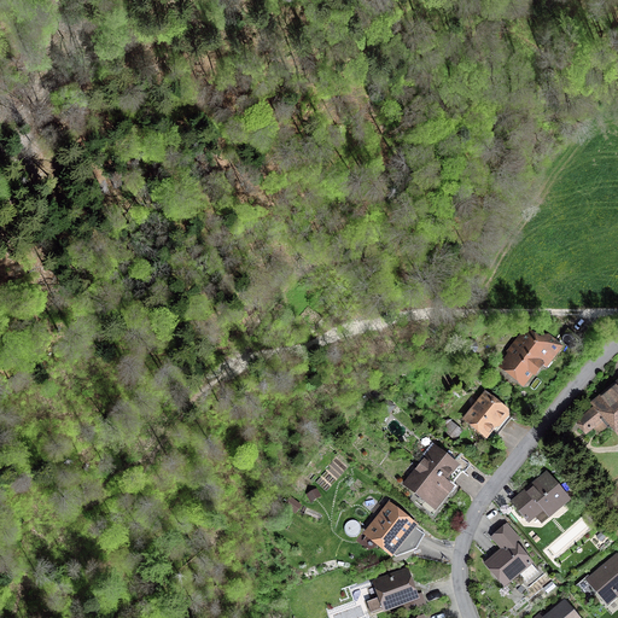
[(313,330),(321,320),(307,307),(298,318),(313,330)]
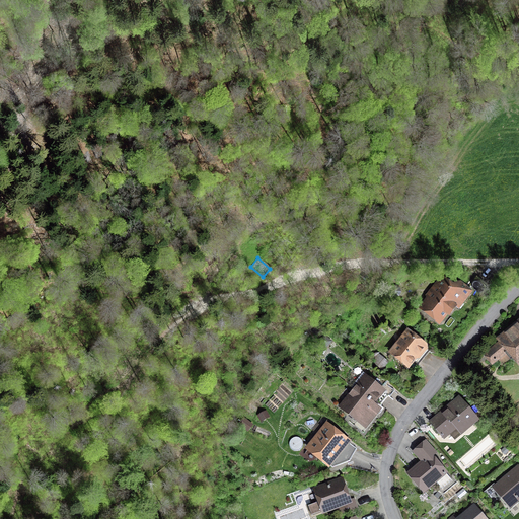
[(456,307),(458,309),(473,291),(467,286),(461,281),(454,282),(446,279),(438,286),(433,285),(425,295),(426,300),(419,309),(439,326),(447,315),(450,317),(456,307)]
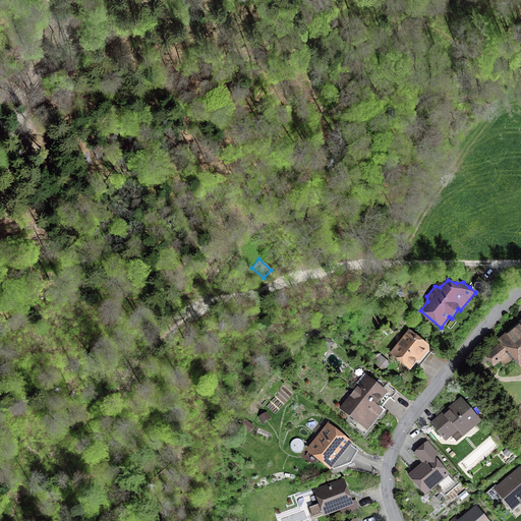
[(402,289),(398,286),(393,287),(390,291),(391,296),(395,299),(400,298),(403,294),(402,289)]
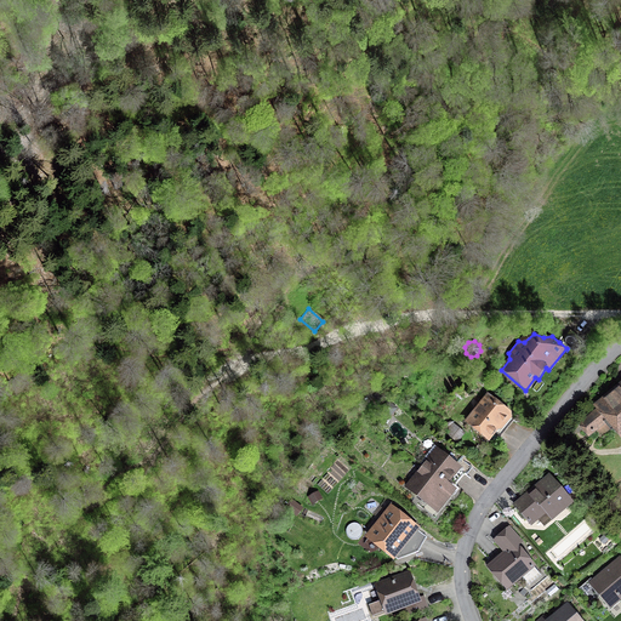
[(620,381),(592,405),(593,406),(575,421),(588,437),(607,423),(620,440),(620,381)]
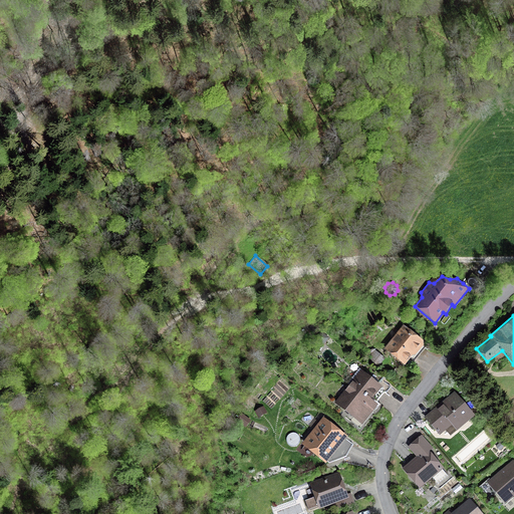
[(404,325),(383,349),(405,366),(414,355),(416,356),(426,343),(404,325)]
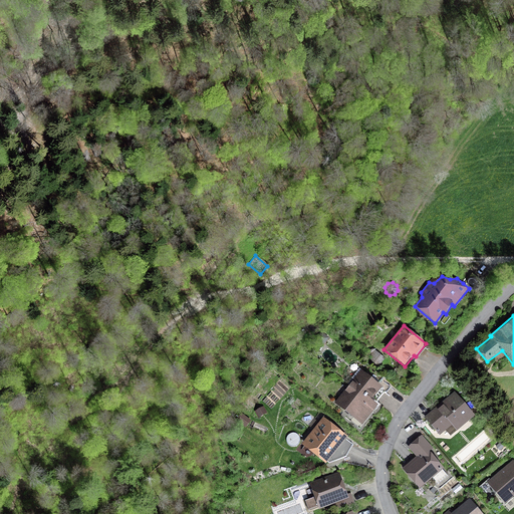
[(327,338),(321,333),(316,339),(320,342),(323,342),(327,338)]
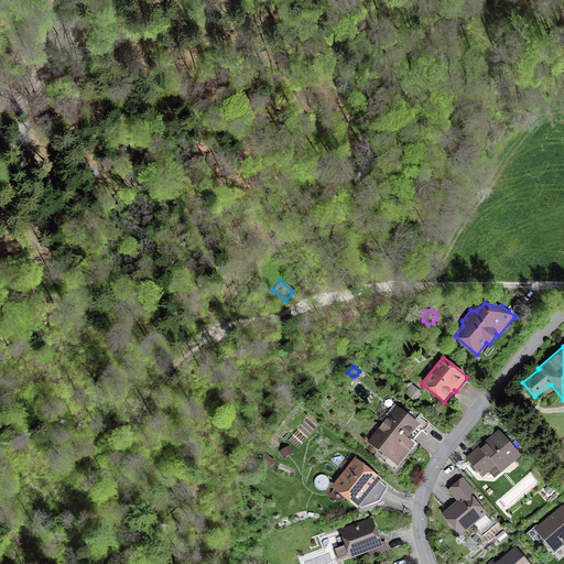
[(414,402),(422,392),(410,381),(405,384),(400,390),(414,402)]
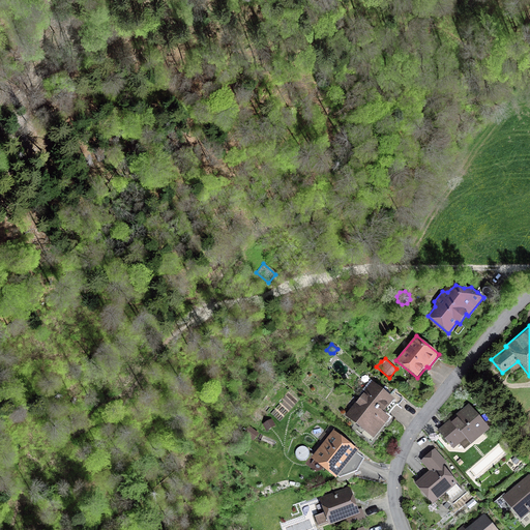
[(384,413),(394,399),(371,380),(362,390),(364,391),(345,416),(374,439),(390,418),(384,413)]
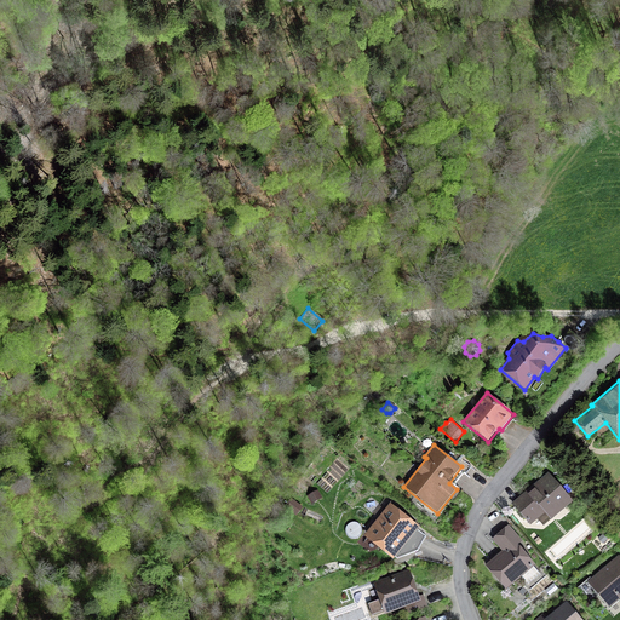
[(575,501),(550,471),(511,504),(530,526),(538,520),(543,527),(550,521),(551,521),(575,501)]
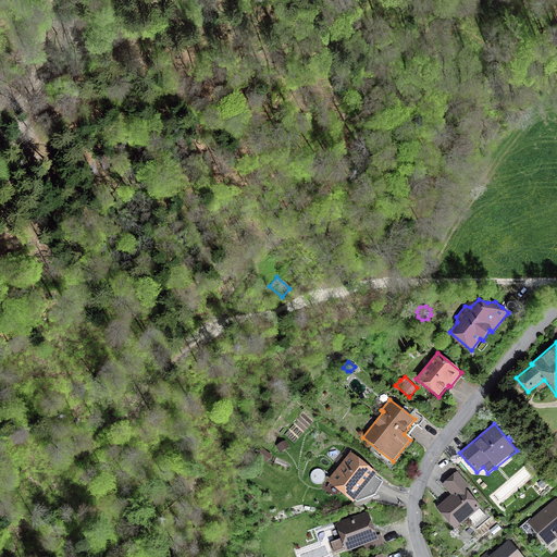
[(276,445),(280,453),(289,447),(285,441),(276,445)]
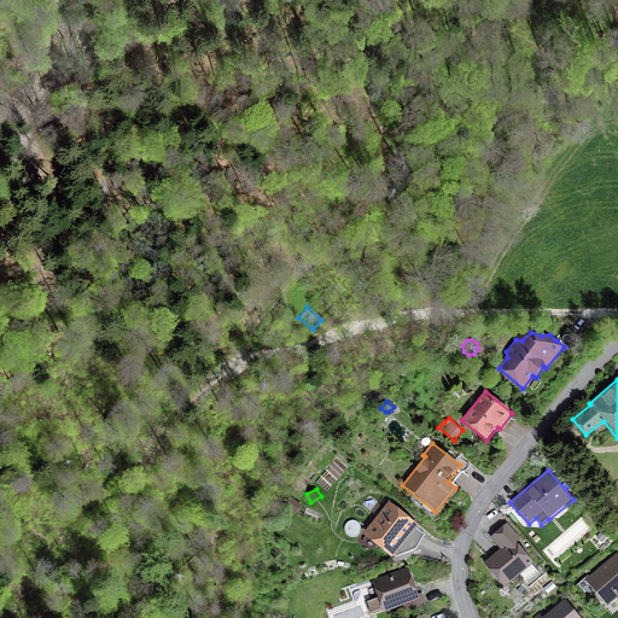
[(296,514),(302,506),(291,496),(284,506),(296,514)]
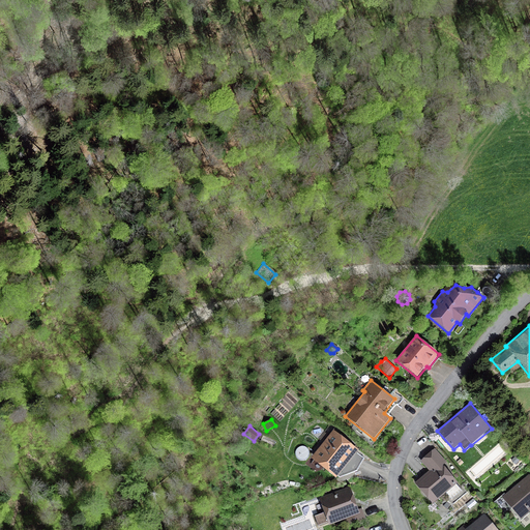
[(321,467),(335,478),(337,476),(340,477),(357,471),(365,459),(358,451),(359,449),(333,431),(311,458),(314,460),(313,462),(320,468),(321,467)]
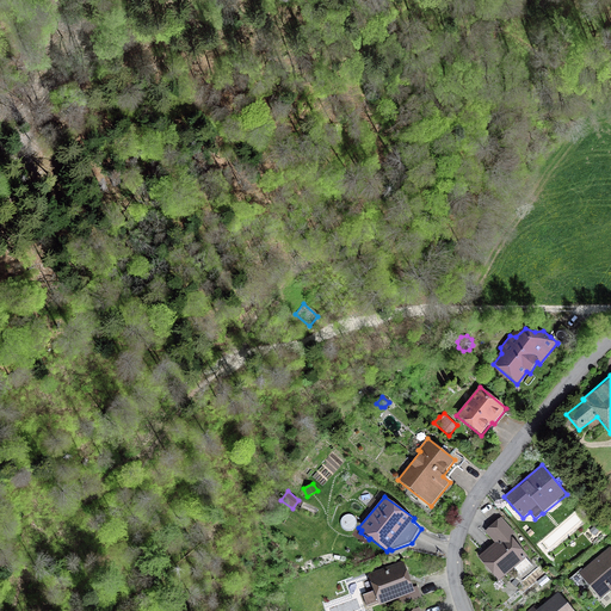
[(511,537),(516,534),(501,517),(485,531),(494,543),(477,557),(499,582),(514,568),(520,575),(532,566),(526,559),(528,556),(511,537)]
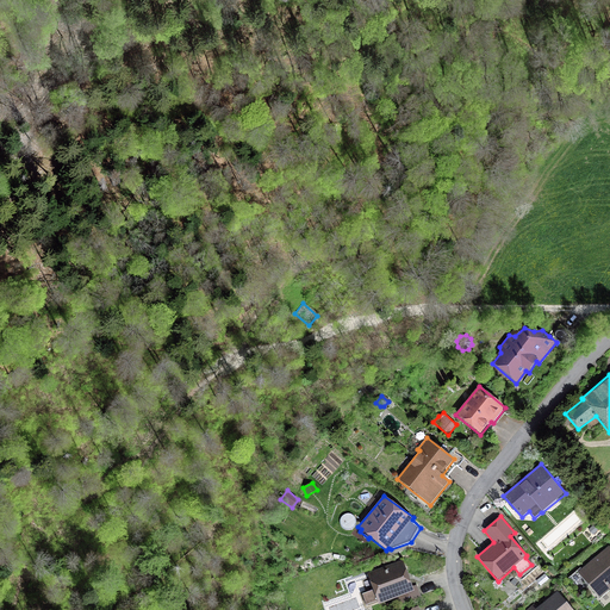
[(593,524),(587,530),(593,535),(599,530),(593,524)]
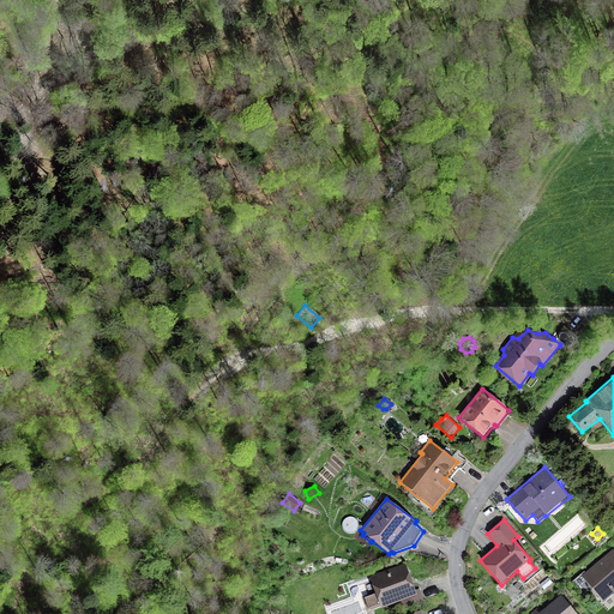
[(613,551),(613,549),(581,577),(603,603),(613,594),(613,551)]
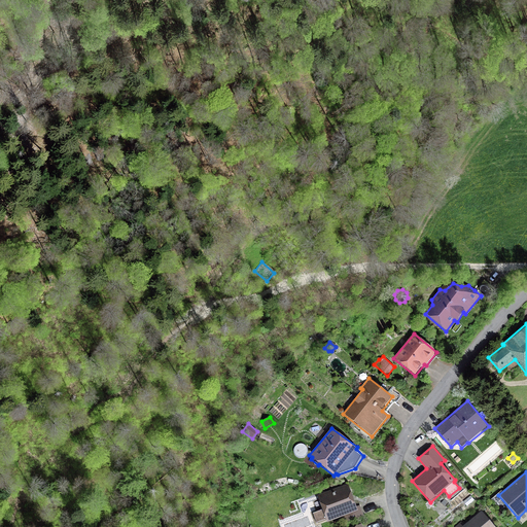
[(364,515),(360,505),(356,506),(348,484),(317,495),(322,511),(313,514),(316,524),(326,520),(326,523),(344,517),(346,521),(364,515)]
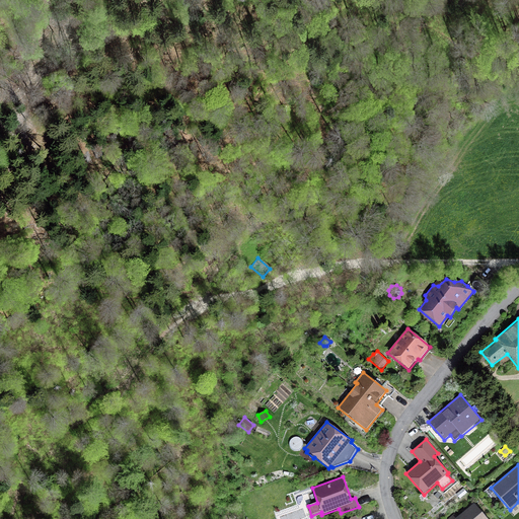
[(467,493),(463,489),(456,494),(460,499),(467,493)]
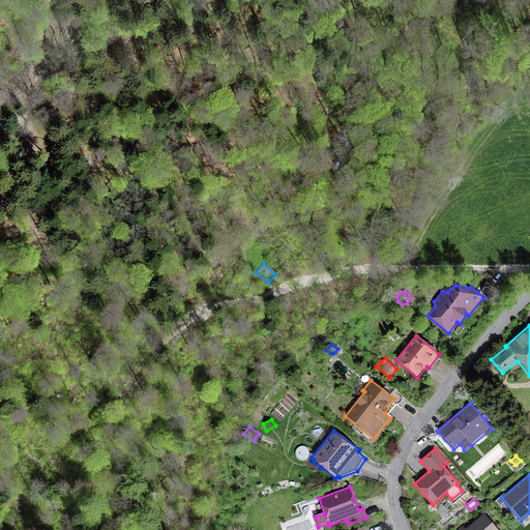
[(498,529),(484,513),(467,528),(464,524),(455,529),(498,529)]
